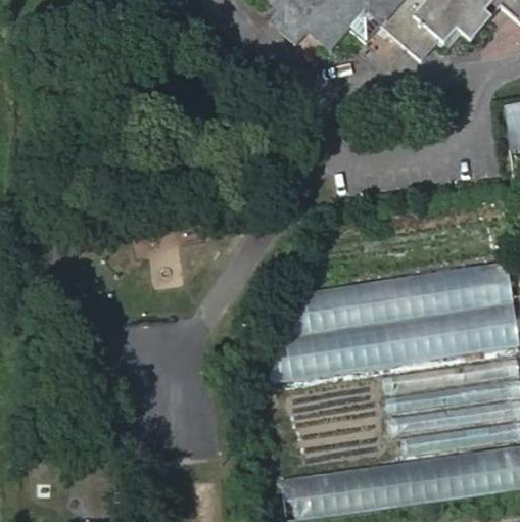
[(483,0),(488,0),(499,8),(519,25),(519,0),(271,0),(274,2),(275,0),(282,0),(286,3),(282,8),(271,21),(298,44),(310,32),(331,49),(347,31),(364,45),(377,30),(418,62),(436,41),(446,50),(460,35),(470,43),(489,18),(477,8),(483,0)]
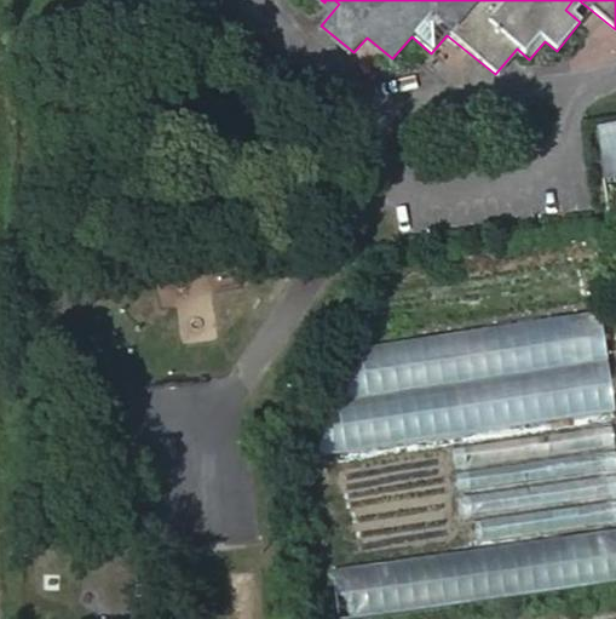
[(334,0),(326,0),(324,3),(334,10),(339,4),(334,0)]
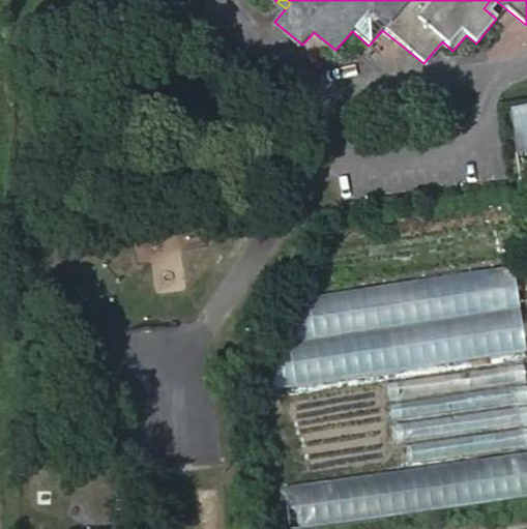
[(490,0),(484,8),(496,19),(505,8),(495,0),(490,0)]
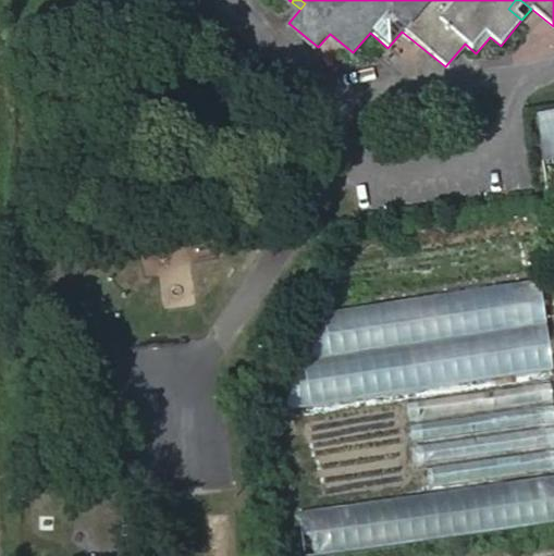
[(553,115),(536,119),(541,165),(553,163),(553,115)]
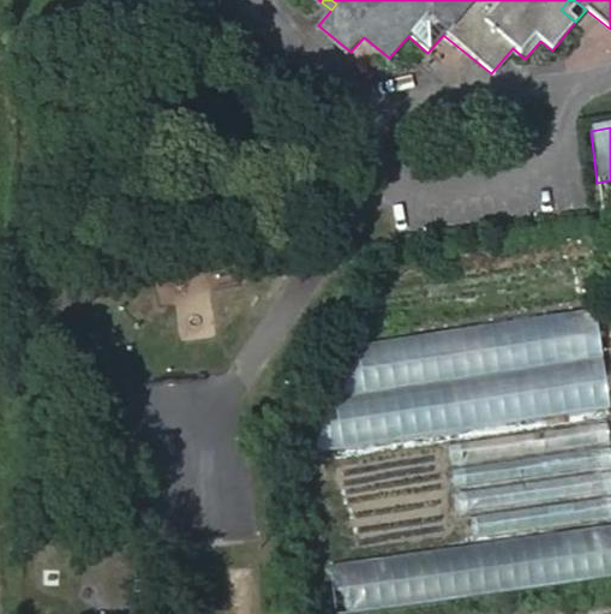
[(599,315),(353,341),(359,393),(339,395),(341,413),(325,416),(328,447),(610,416),(599,315)]
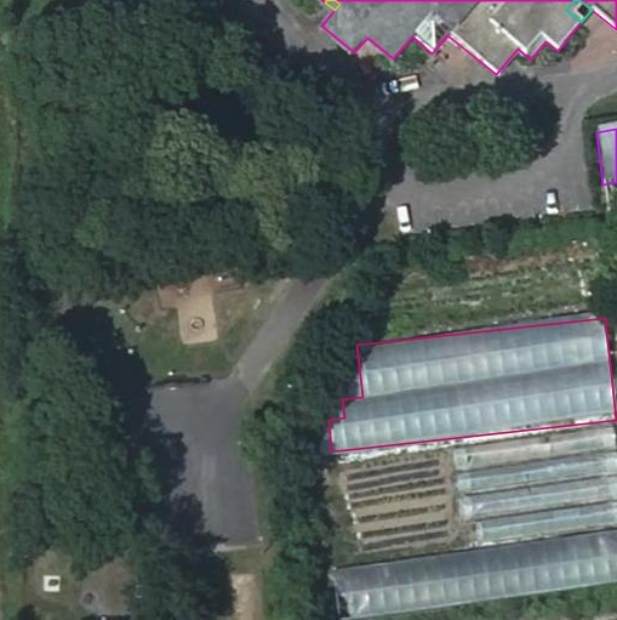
[(341,614),(616,584),(616,538),(336,568),(341,614)]
